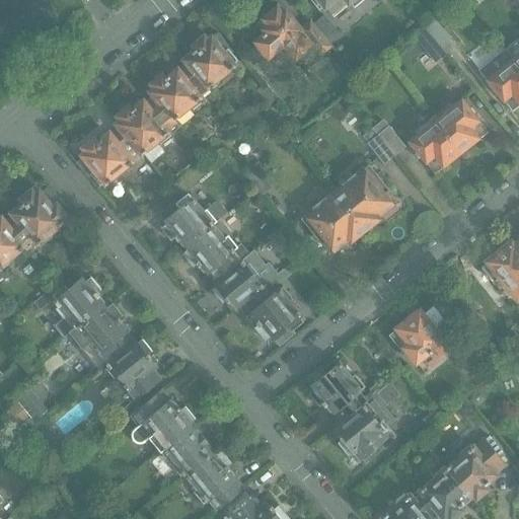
[(310,0),(319,10),(323,7),(332,17),(350,3),(354,8),(363,0),(310,0)]
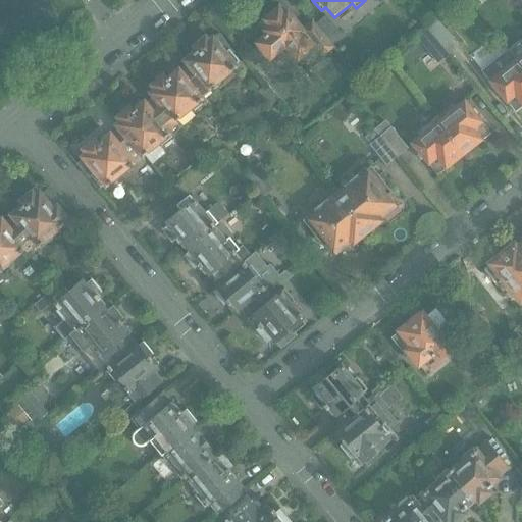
[(333,47),(312,21),(302,30),(301,28),(301,27),(294,17),(293,18),(288,11),(283,14),(278,8),(265,19),(268,23),(263,28),(266,31),(262,34),(263,34),(256,40),(257,42),(254,45),(263,56),(266,53),(272,59),(286,48),(297,60),(314,46),(322,56),(333,47)]
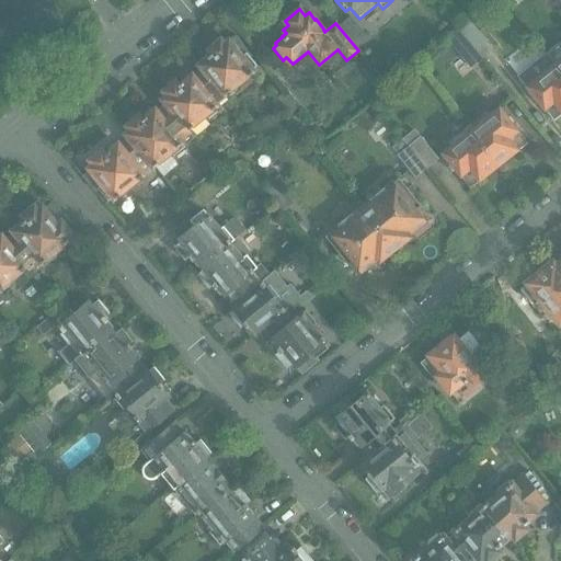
[(352,20),(341,30),(358,50),(370,42),(352,20)]
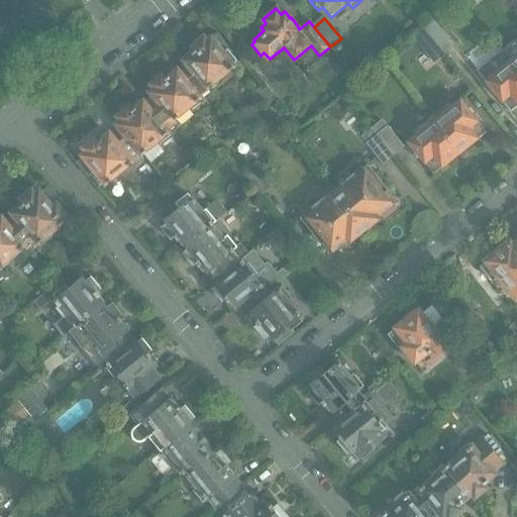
[(453,45),(433,20),(423,28),(429,35),(443,54),(453,45)]
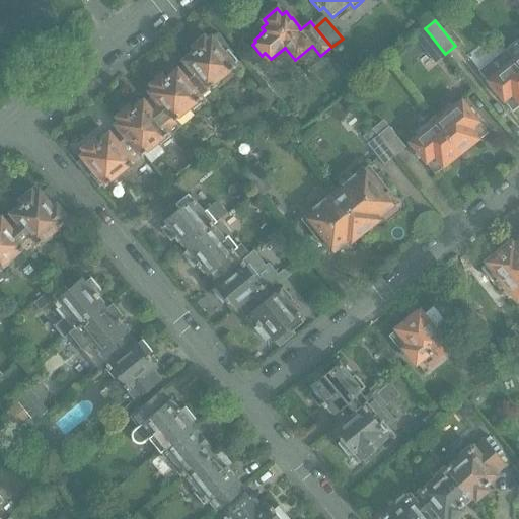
[(421,44),(431,35),(425,28),(415,36),(421,44)]
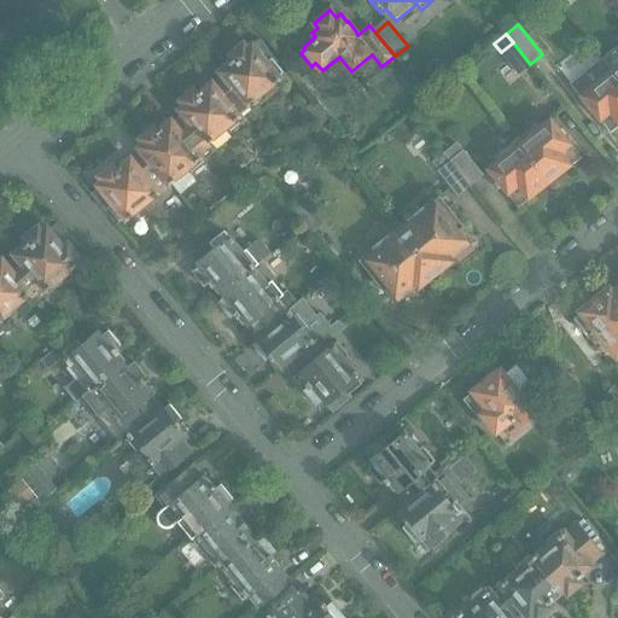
[(278,77),(280,75),(283,73),(272,59),(274,58),(260,40),(257,41),(248,48),(243,44),(228,54),(228,56),(233,59),(222,68),(223,69),(220,71),(223,76),(248,108),(250,111),(263,100),(261,97),(270,88),(273,91),(281,83),(278,79),(278,77)]
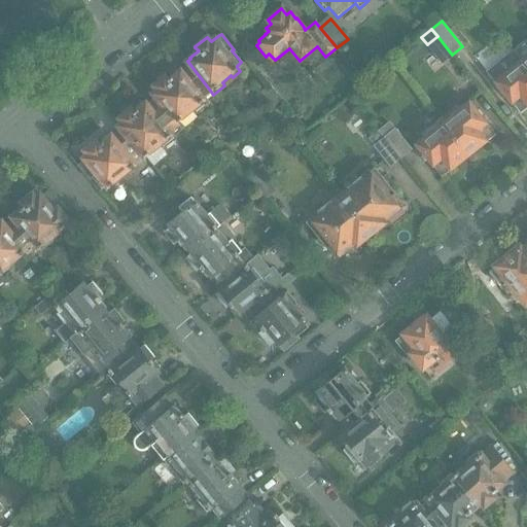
[(512,50),(486,71),(494,81),(515,107),(520,114),(526,108),(526,68),(517,57),(512,50)]
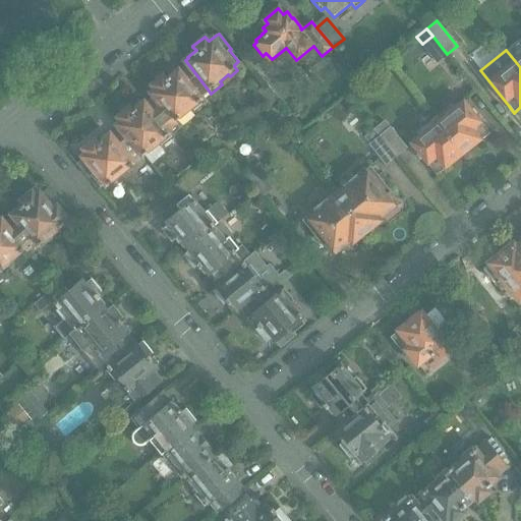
[(514,54),(511,56),(520,67),(520,53),(517,57),(514,54)]
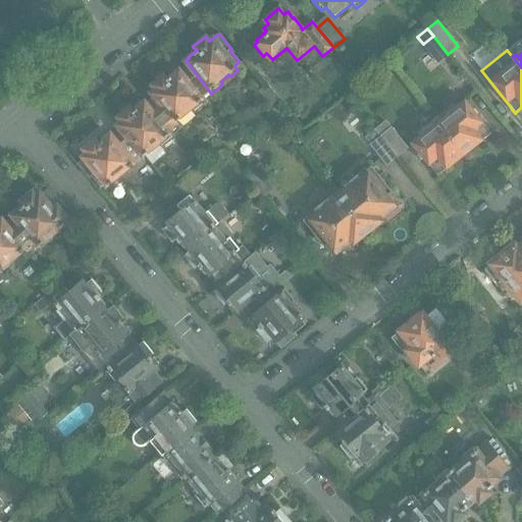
[(199,99),(209,91),(189,64),(179,71),(178,70),(176,72),(175,71),(167,79),(163,74),(151,85),(156,90),(152,93),(155,97),(173,121),(177,118),(176,117),(187,110),(189,113),(202,102),(199,99)]
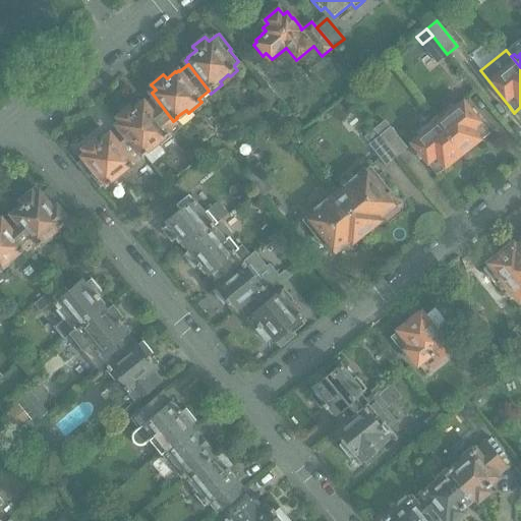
[(276,98),(265,84),(257,92),(268,105),(276,98)]
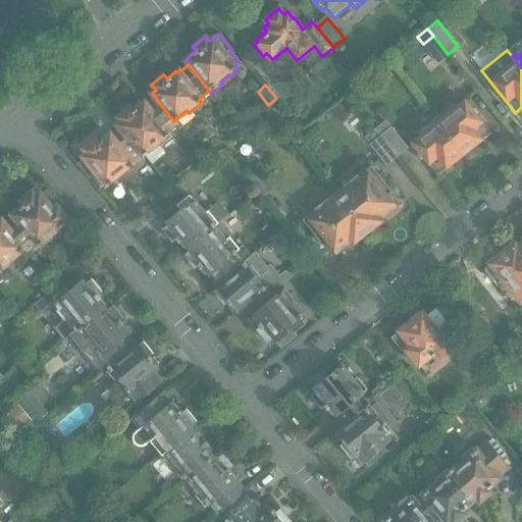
[(180,129),(174,122),(173,121),(155,97),(146,104),(145,103),(142,105),(142,104),(133,111),(129,107),(117,117),(121,122),(117,124),(120,128),(140,154),(150,166),(165,153),(159,146),(180,129)]
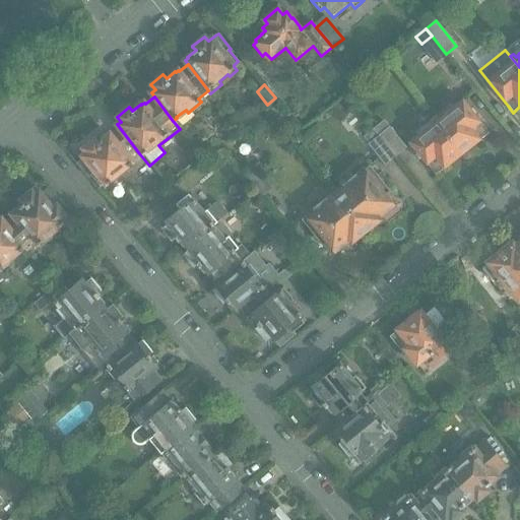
[(489,132),(483,125),(482,125),(462,100),(436,121),(462,153),(481,138),(489,132)]
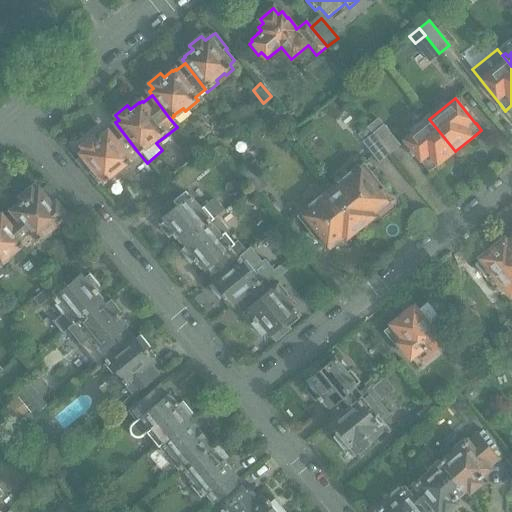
[(295,124),(288,114),(279,121),(286,130),(295,124)]
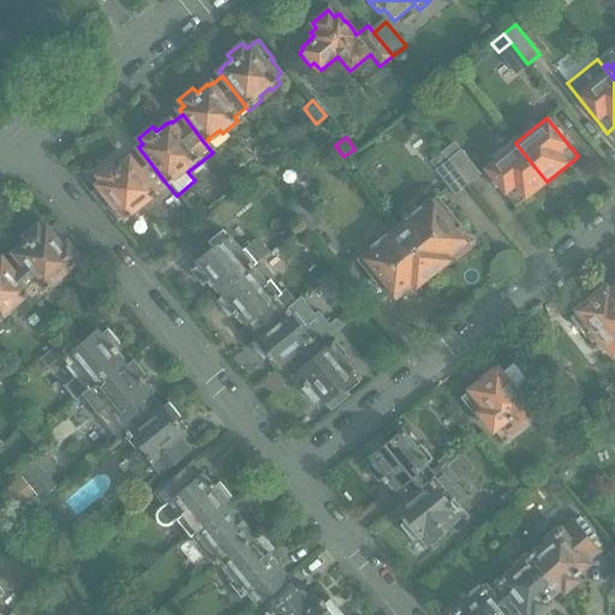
[(547,181),(515,143),(484,168),(508,198),(515,207),(524,199),(547,181)]
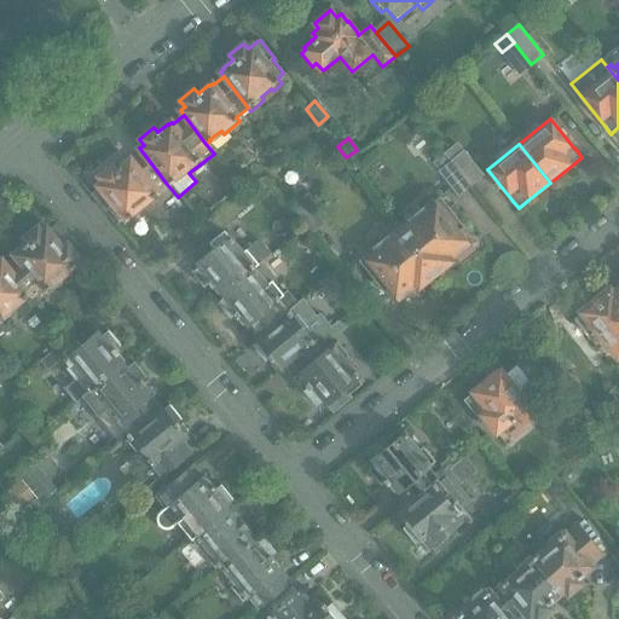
[(481,175),(457,145),(445,155),(470,185),(481,175)]
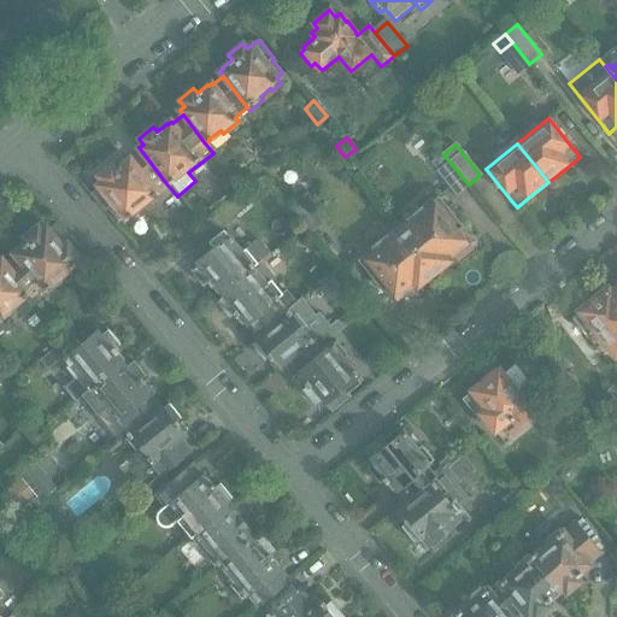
[(156,191),(165,182),(142,152),(131,160),(130,159),(127,162),(127,160),(116,169),(112,164),(98,176),(103,182),(99,186),(100,187),(94,192),(95,193),(94,194),(106,207),(107,207),(118,222),(124,217),(125,218),(125,217),(127,218),(131,215),(130,213),(142,204),(145,209),(160,197),(156,191)]
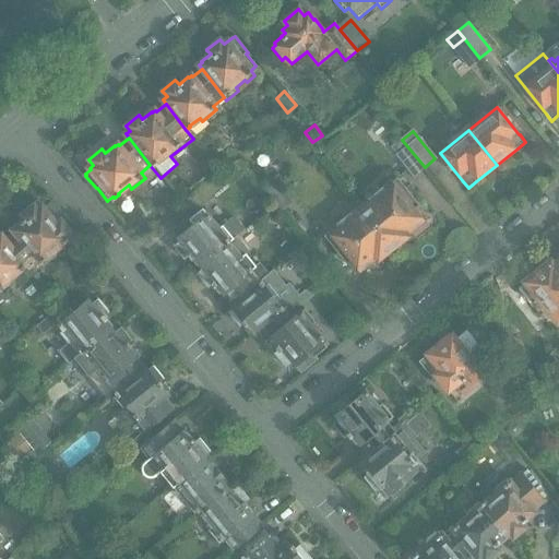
[(425,167),(402,140),(392,147),(399,154),(397,155),(414,176),(425,167)]
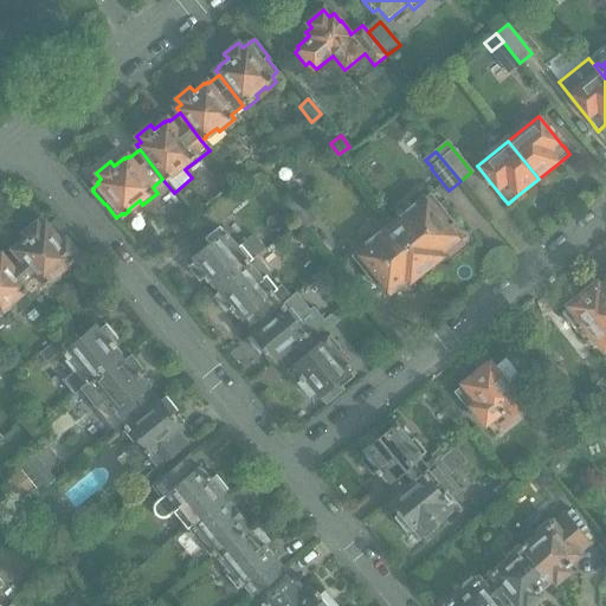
[(249,204),(270,187),(259,174),(238,191),(249,204)]
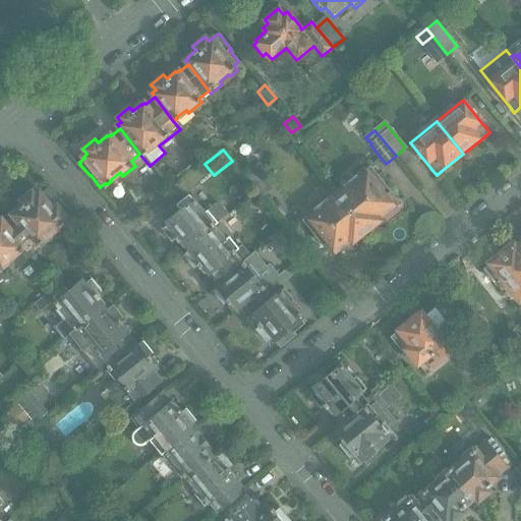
[(393,206),(381,189),(386,185),(370,166),(336,192),(366,231),(380,220),(379,218),(393,206)]
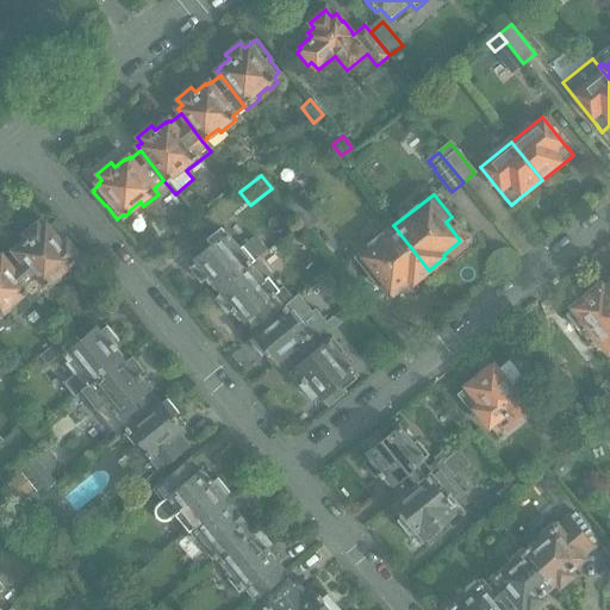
[(321,221),(300,197),(288,207),(307,231),(321,221)]
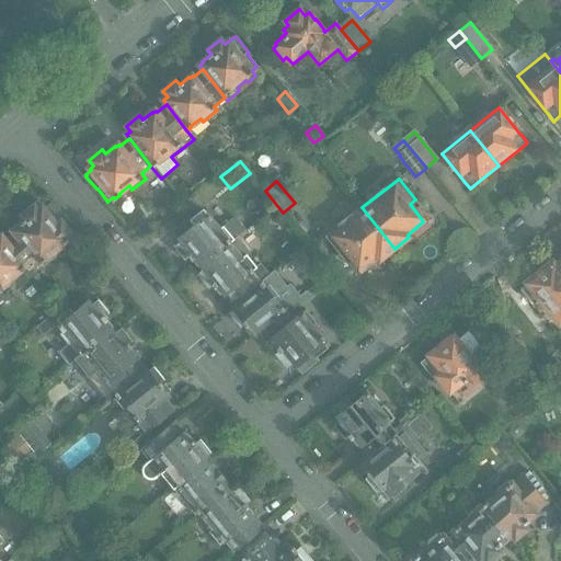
[(69,241),(68,240),(69,240),(68,239),(73,235),(61,220),(56,225),(43,207),(38,210),(34,205),(22,216),(25,220),(15,228),(16,229),(13,231),(15,232),(6,241),(25,267),(33,275),(56,255),(54,252),(64,243),(65,244),(69,241)]
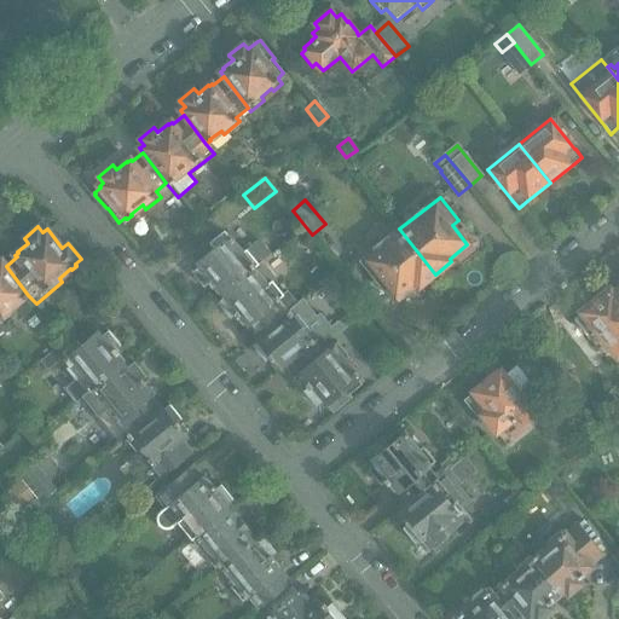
[(435,275),(399,229),(358,261),(377,284),(383,293),(391,288),(397,296),(399,299),(417,284),(420,287),(435,275)]
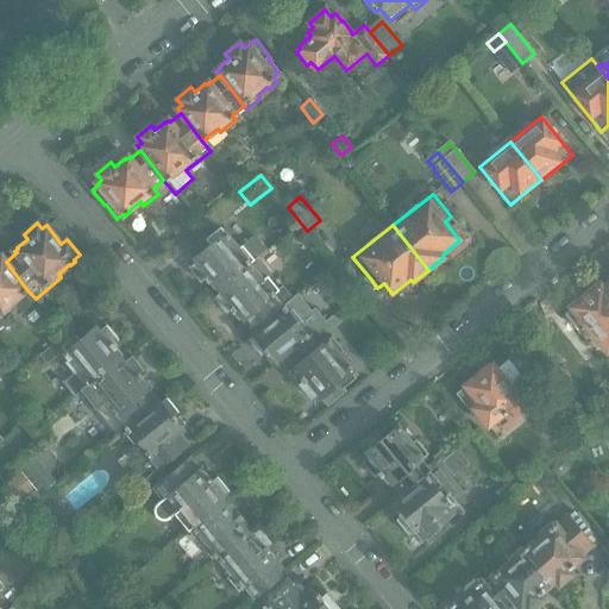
[(217,292),(258,257),(268,250),(255,234),(240,246),(237,249),(230,240),(232,238),(226,232),(224,233),(219,228),(207,239),(208,240),(190,256),(192,257),(193,259),(192,261),(194,264),(188,269),(200,283),(205,278),(213,289),(214,288),(217,292)]
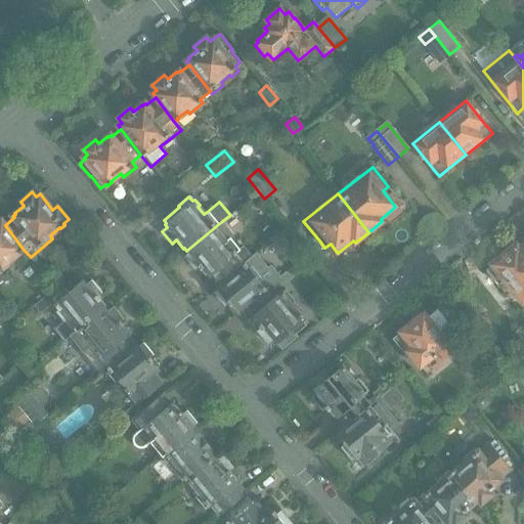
[(133,209),(123,217),(129,224),(139,216),(133,209)]
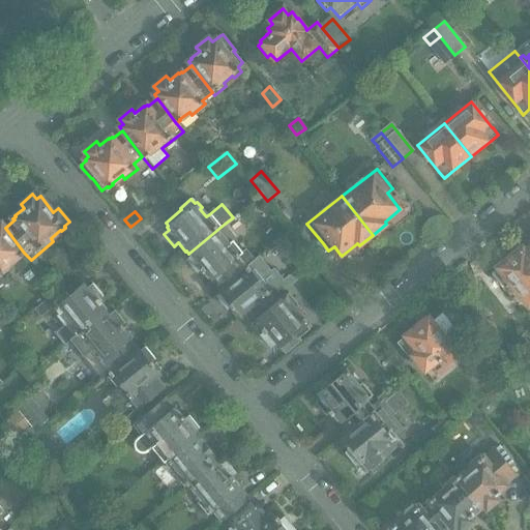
[(10,260),(19,254),(20,256),(24,253),(5,228),(2,224),(0,225),(0,286),(6,282),(0,273),(13,263),(10,260)]
